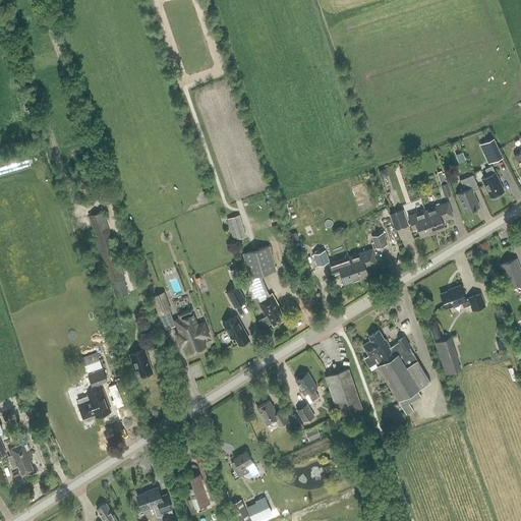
[(503,157),(493,138),(484,143),(487,151),(484,153),(490,163),(503,157)]
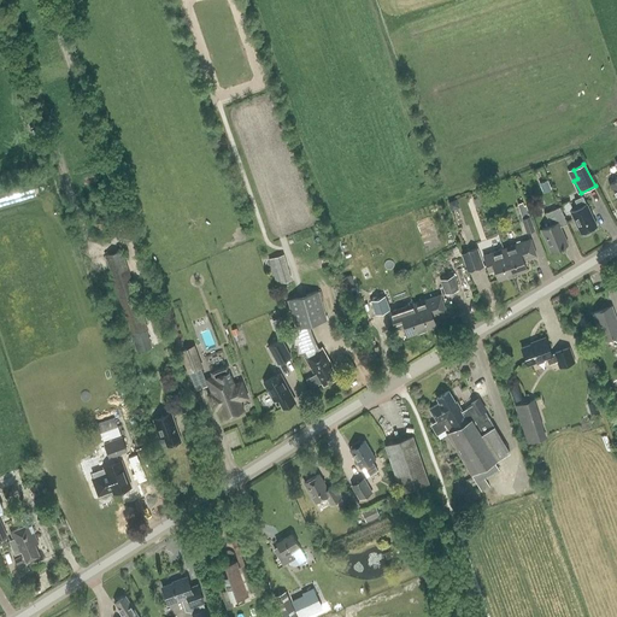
[(547,180),(541,183),(545,192),(551,189),(547,180)]
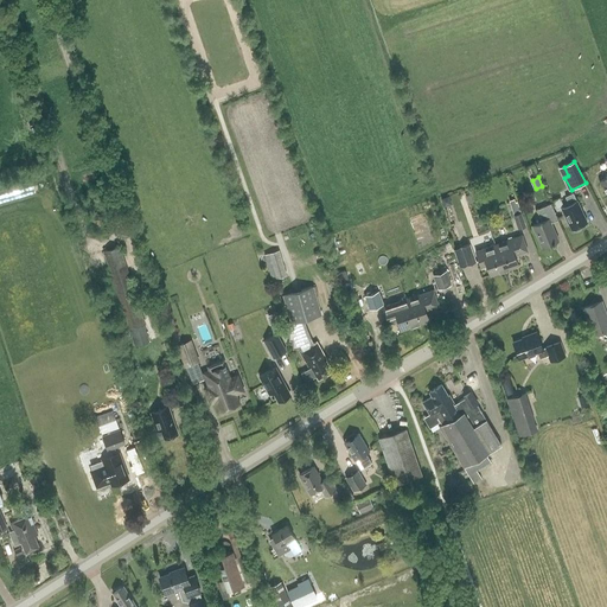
[(572,229),(587,222),(577,200),(574,193),(566,197),(569,204),(562,208),(572,229)]
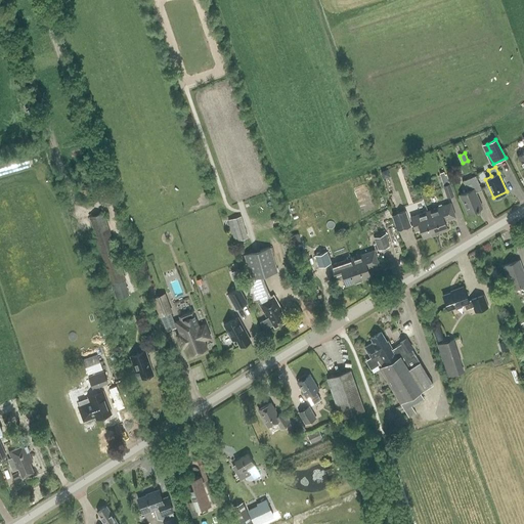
[(390,177),(388,170),(381,172),(384,179),(390,177)]
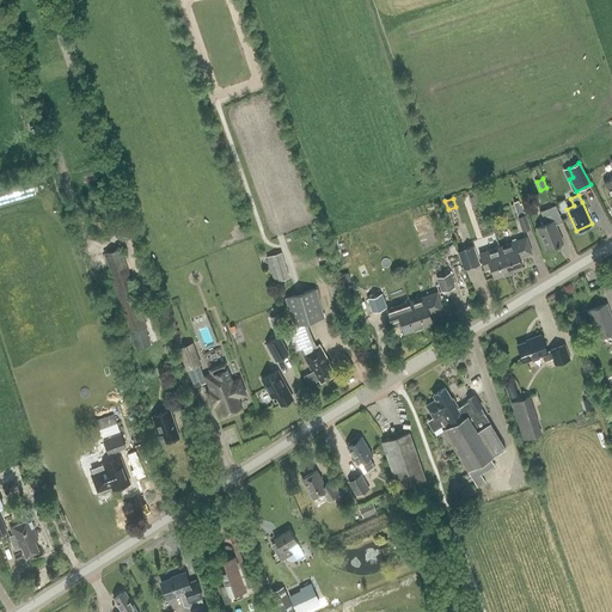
[(531,228),(526,214),(521,201),(514,203),(519,216),(524,231),(531,228)]
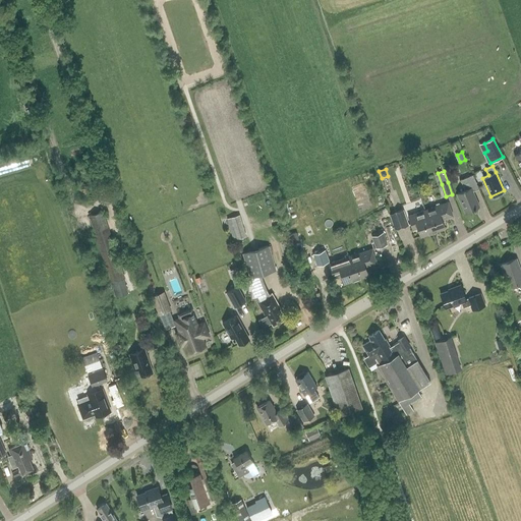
[(479,207),(473,191),(479,188),(473,175),(461,180),(465,190),(458,193),(466,212),(474,209),(474,210),(476,209),(476,208),(479,207)]
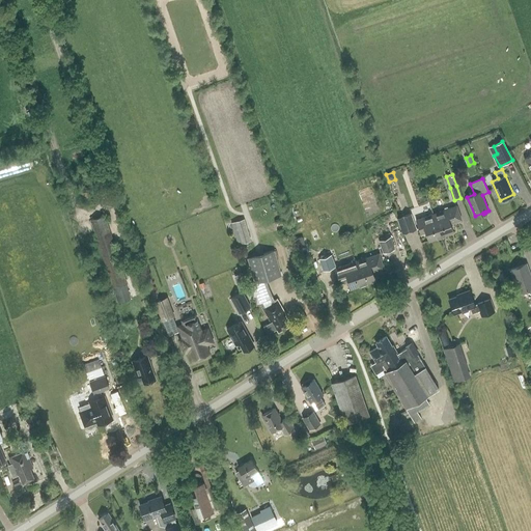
[(450,224),(462,220),(457,205),(434,214),(441,236),(453,231),(450,224)]
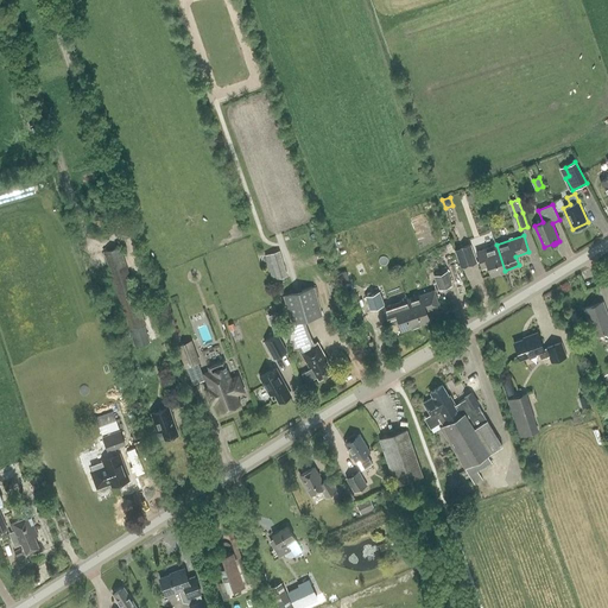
[(455,249),(461,267),(477,263),(470,244),(455,249)]
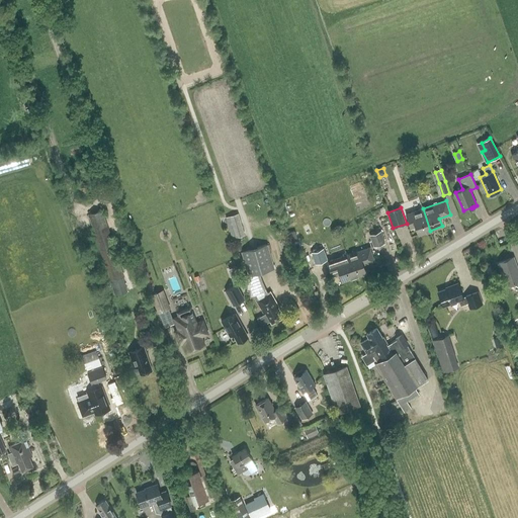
[(430,231),(423,208),(406,214),(411,228),(416,227),(419,235),(430,231)]
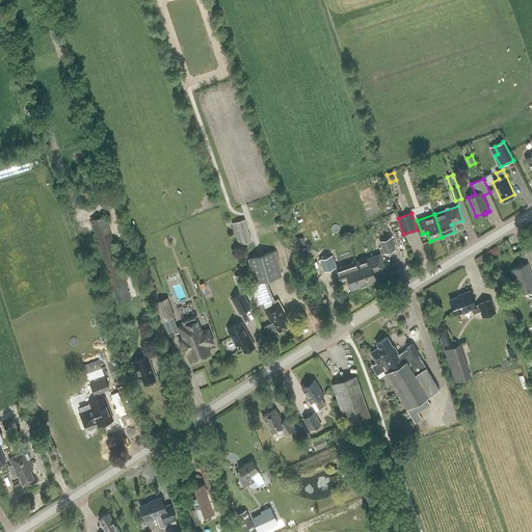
[(118,302),(132,297),(106,217),(92,221),(118,302)]
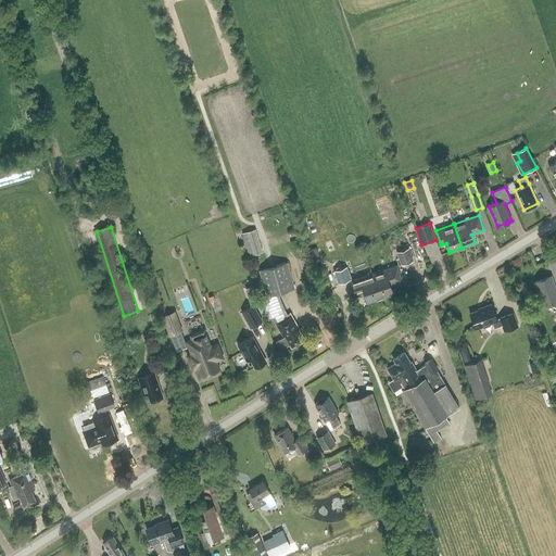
[(263,252),(256,229),(242,234),(250,256),(263,252)]
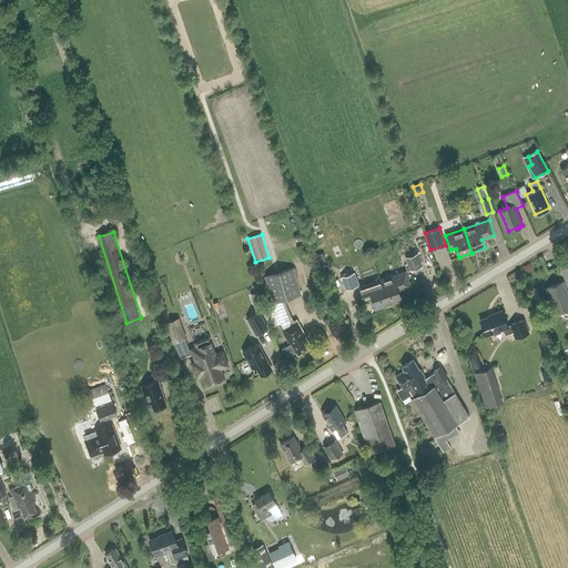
[(411,271),(423,266),(418,253),(406,257),(411,271)]
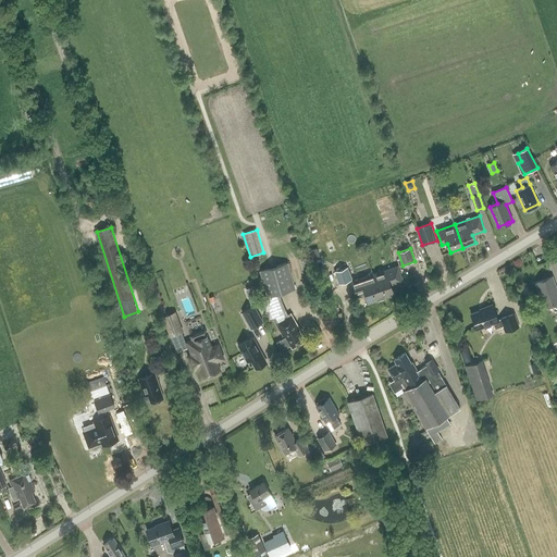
[(284,306),(280,294),(296,289),(288,263),(259,273),(267,295),(263,296),(263,304),(265,304),(265,311),(269,312),(270,320),(274,319),(284,338),(276,343),(280,349),(289,344),(293,348),(306,342),(299,331),(300,330),(291,313),(288,316),(284,306)]
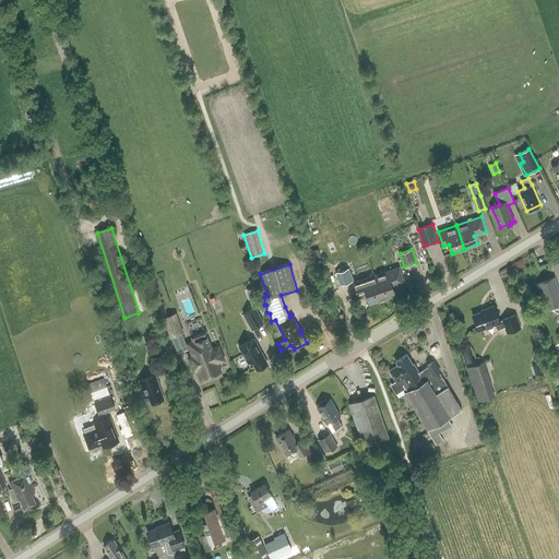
[(392,286),(404,282),(400,266),(375,275),(382,299),(395,295),(392,286)]
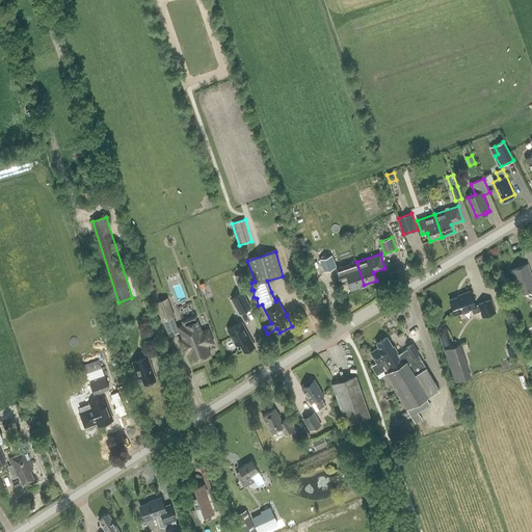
[(295,270),(304,267),(300,256),(292,258),(295,270)]
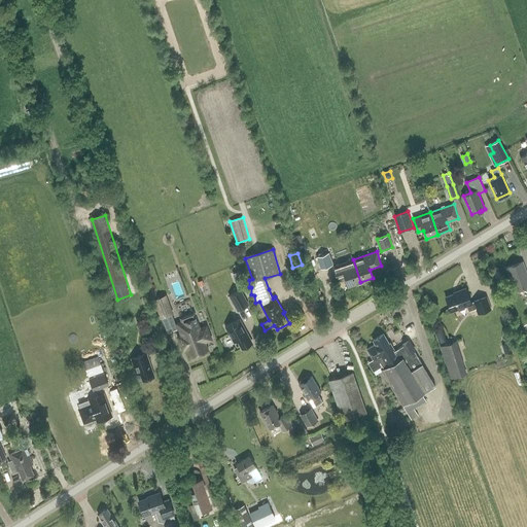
[(313,262),(310,262),(312,269),(315,268),(315,271),(321,269),(332,265),(329,253),(317,257),(312,258),(313,262)]
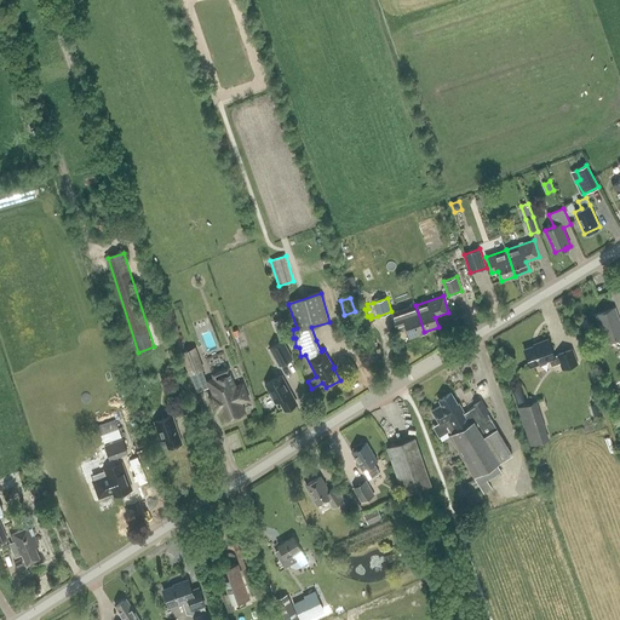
[(424,332),(415,305),(392,314),(397,329),(407,327),(409,337),(424,332)]
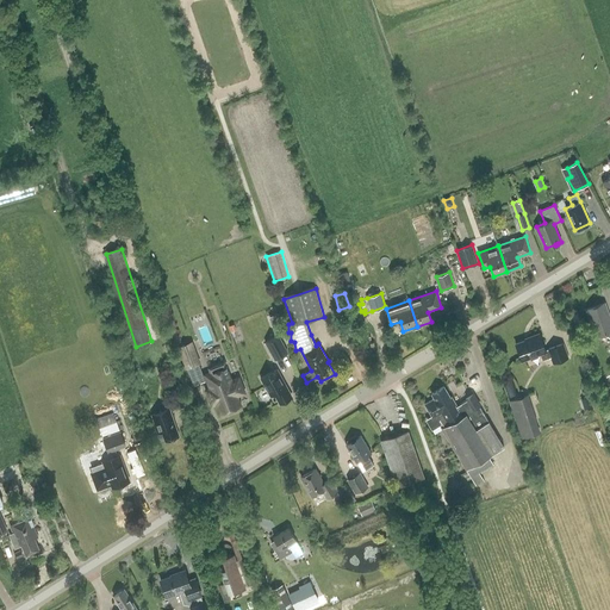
[(609,316),(609,317),(605,303),(586,310),(591,323),(589,328),(602,334),(609,337),(609,316)]
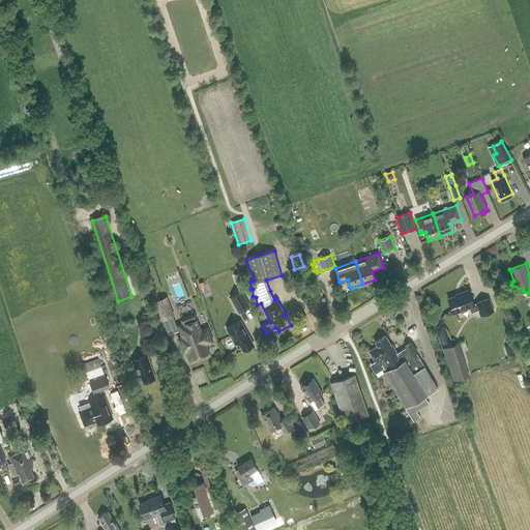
[(238,288),(245,287),(244,272),(237,273),(238,288)]
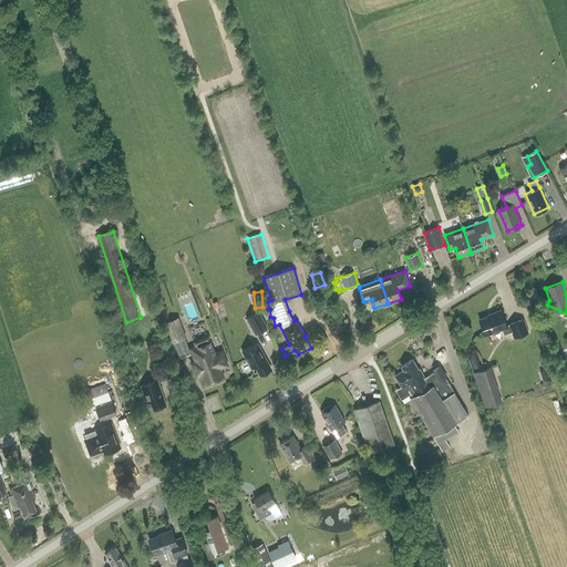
[(515,338),(528,332),(523,319),(509,325),(511,325),(507,326),(502,310),(492,313),(493,315),(480,320),(485,334),(503,328),(505,334),(513,331),(515,338)]
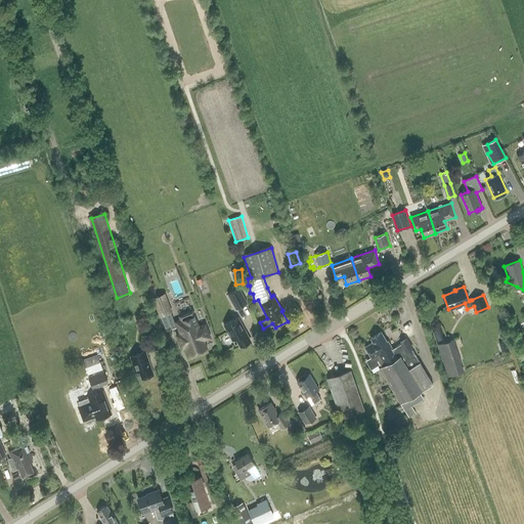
[(248,303),(239,288),(227,295),(235,309),(248,303)]
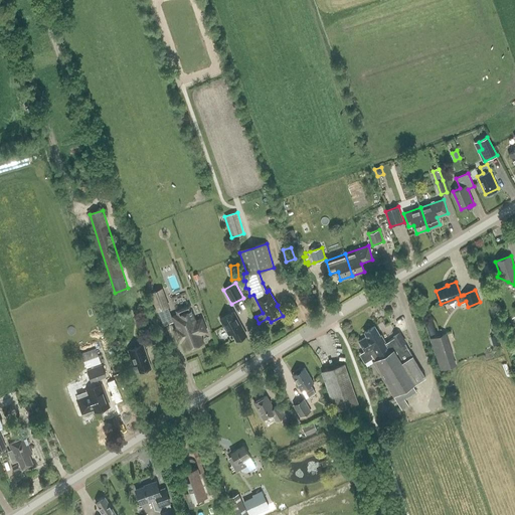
[(152,294),(158,312),(168,308),(162,290),(152,294)]
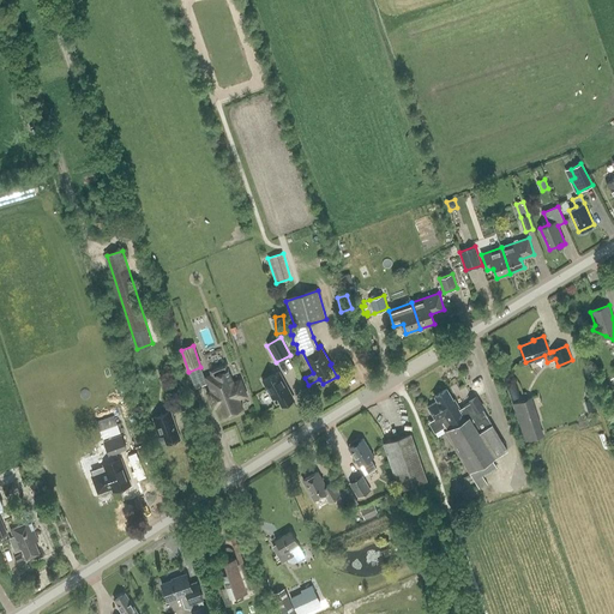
[(238,398),(246,395),(240,381),(233,384),(228,373),(229,373),(228,371),(227,371),(226,366),(211,371),(214,374),(208,377),(212,391),(209,392),(214,407),(218,405),(222,416),(241,408),(238,398)]
